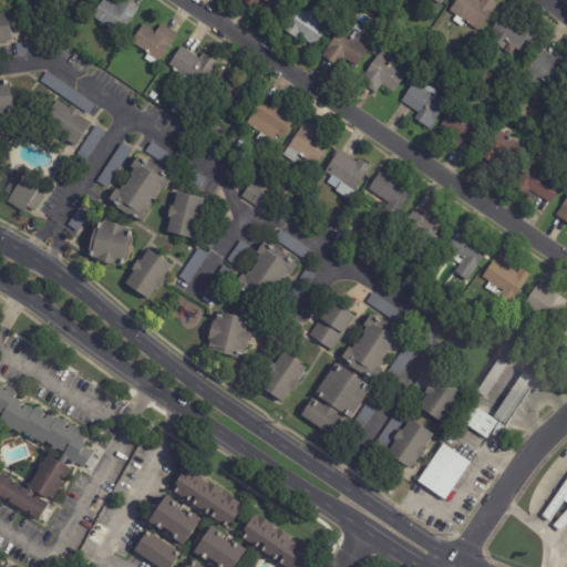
[(124,0),(127,2),(138,10),(120,37),(92,18),(103,0),(105,0),(116,8),(122,0),(124,0)]
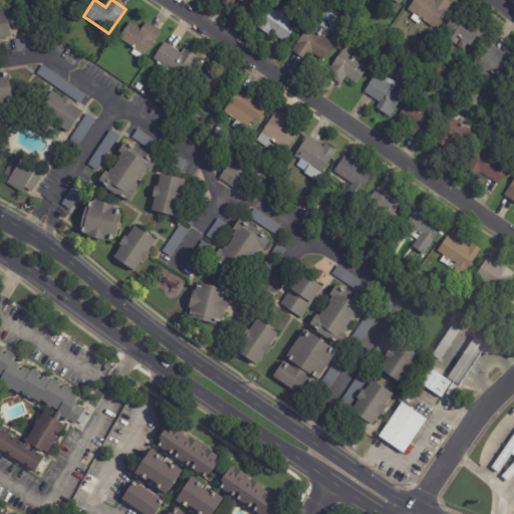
[(237,0),(230,9),(221,3),(223,0),(256,0),(244,19),(233,10),(238,2),(237,0)]
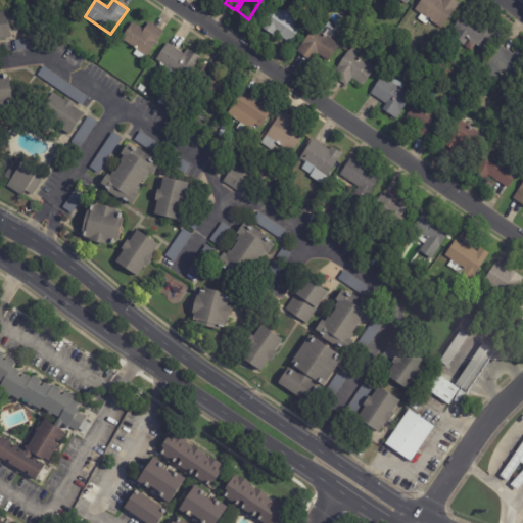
[(440,0),(442,1),(442,0),(453,0),(460,4),(441,30),(415,11),(422,0),(440,0)]
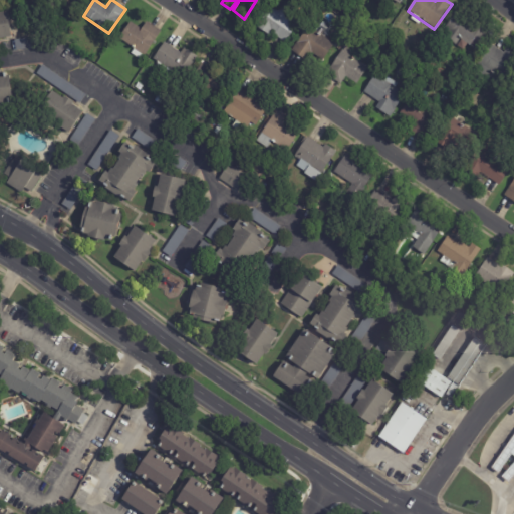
[(285,43),(272,34),(270,37),(254,27),(268,5),(279,12),(282,6),(301,19),(285,43)]
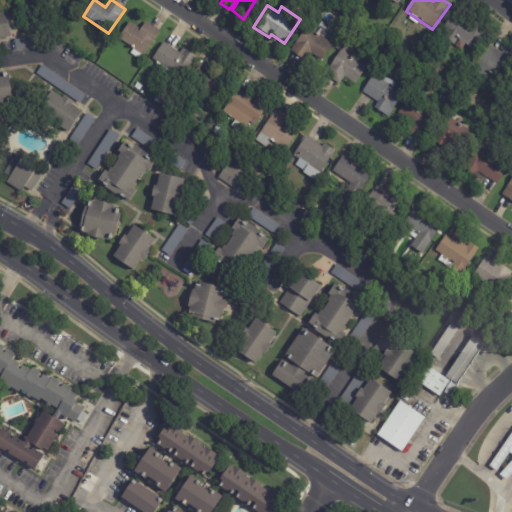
[(0,13),(8,12),(13,37),(0,39),(0,13)]
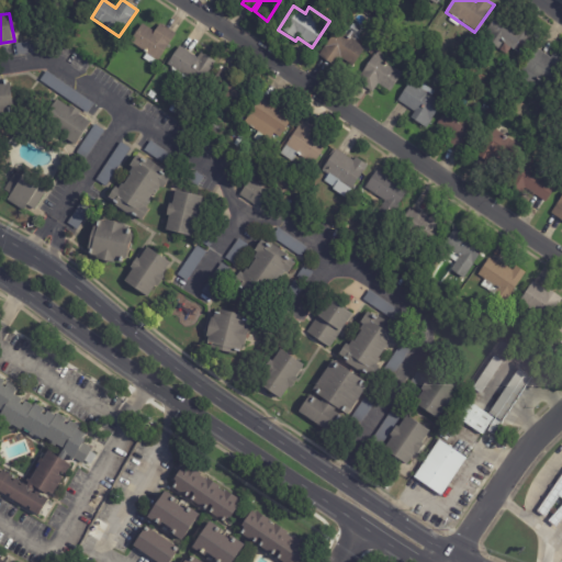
[(499,17),(530,40),(519,55),(512,49),(507,55),(501,49),(504,45),(503,44),(498,49),(485,41),(491,34),(486,31),(498,15),(499,17)]
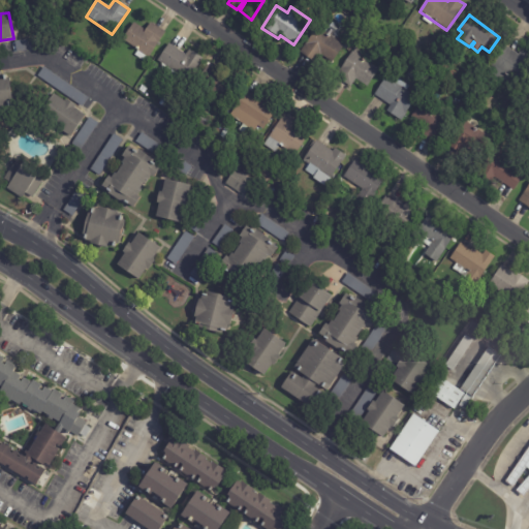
[(156,26),(165,33),(149,58),(122,40),(133,24),(145,31),(151,23),(156,26)]
